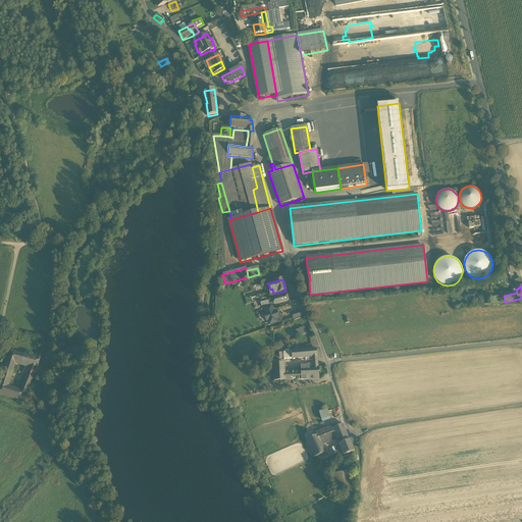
[(272,299),(274,305),(289,302),(286,295),(272,299)]
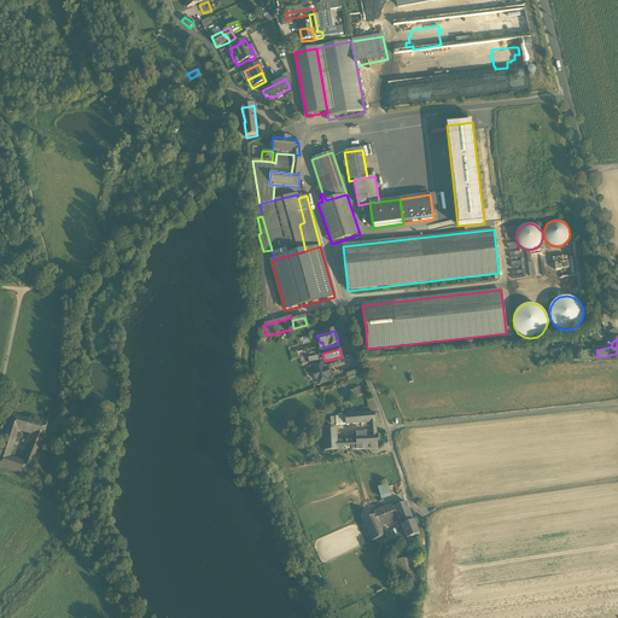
[(318,380),(319,385),(328,383),(327,379),(330,378),(327,368),(324,369),(321,362),(313,366),(315,373),(313,373),(315,382),(318,380)]
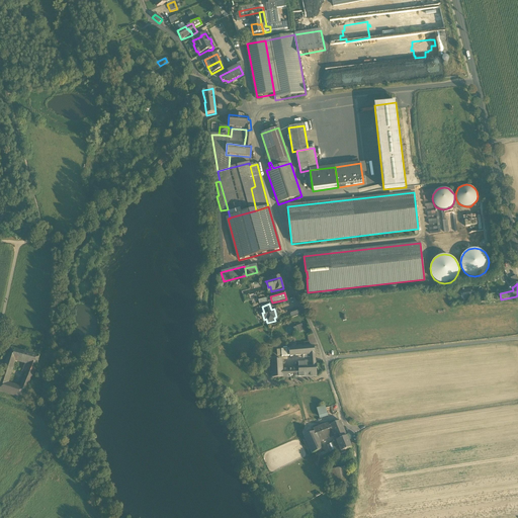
[(289,312),(291,317),(299,314),(297,309),(289,312)]
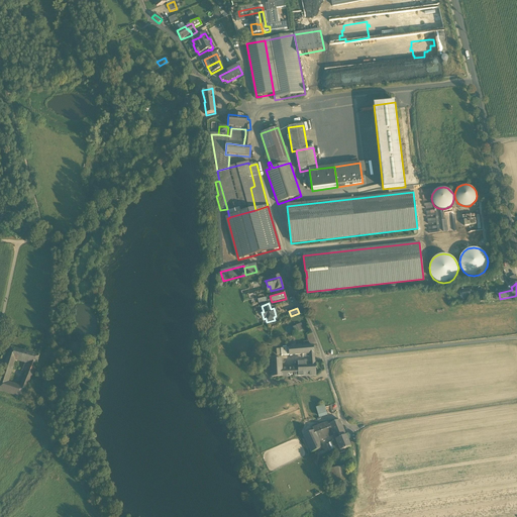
[(302,354),(307,354),(314,353),(313,345),(289,348),(290,355),(302,354)]
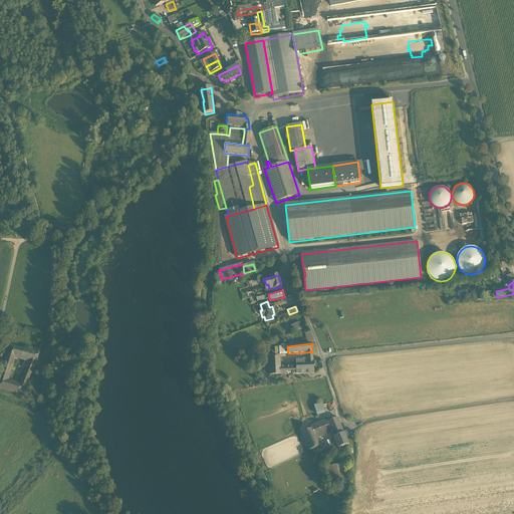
[(14,346),(11,355),(11,356),(15,357),(26,360),(28,350),(14,346)]
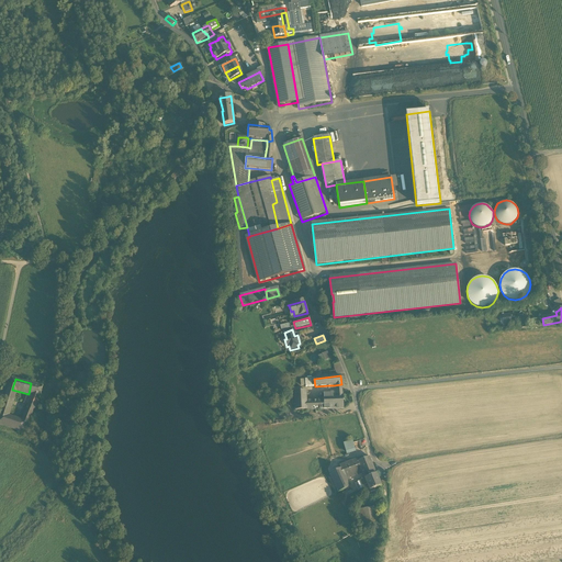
[(33,395),(41,396),(43,385),(31,383),(29,394),(33,395)]
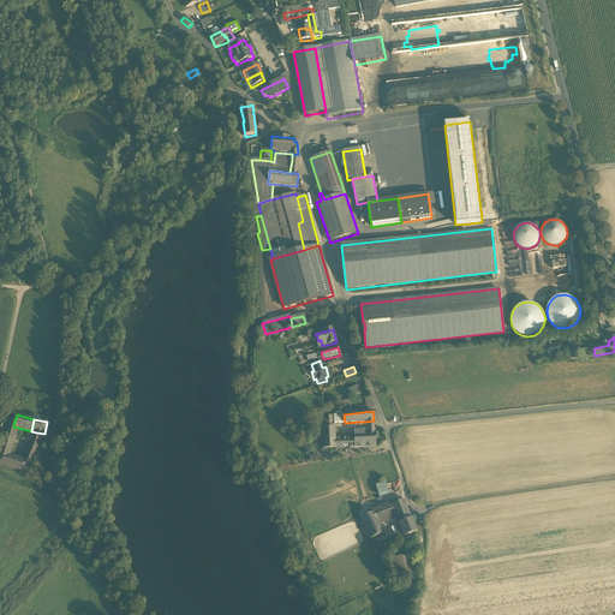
[(9,424),(5,436),(15,440),(18,428),(13,427),(13,425),(9,424)]
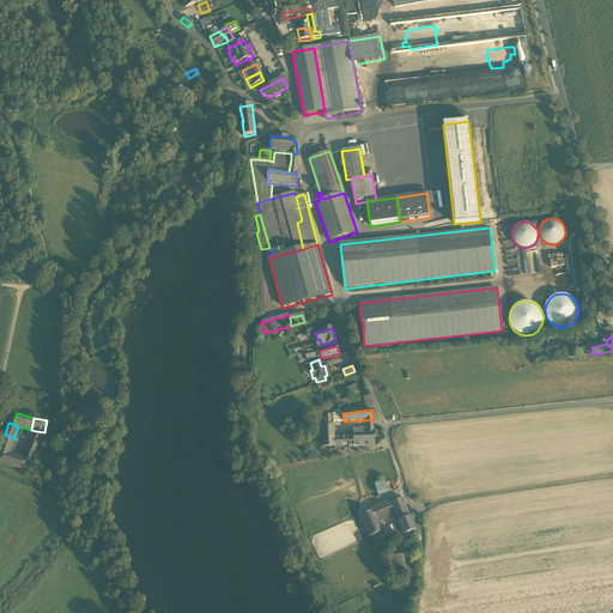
[(321,428),(322,448),(335,448),(334,438),(334,426),(321,428)]
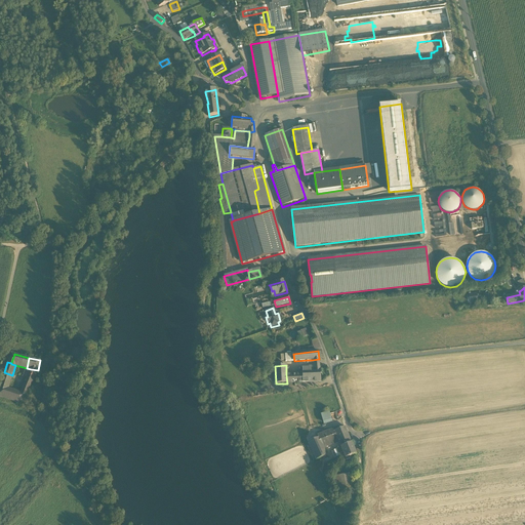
[(321,381),(319,366),(316,367),(316,368),(306,368),(306,367),(303,367),(303,373),(303,374),(303,379),(303,382),(321,381)]
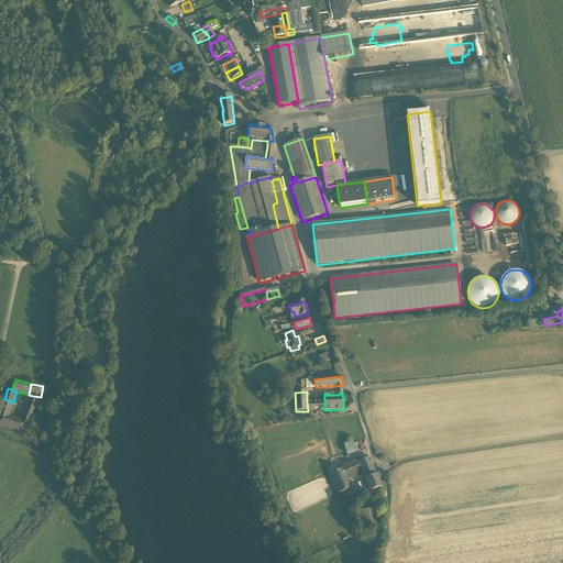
[(30,403),(22,421),(30,423),(36,407),(37,406),(41,397),(33,396),(31,403),(30,403)]
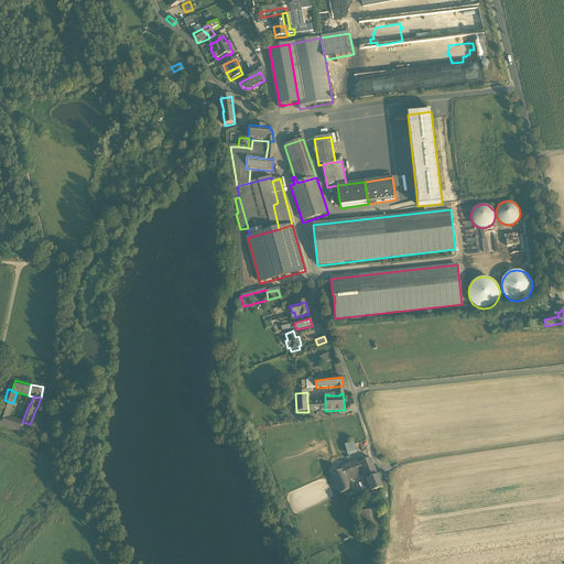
[(308,412),(325,411),(325,408),(322,408),(320,407),(320,402),(307,403),(308,412)]
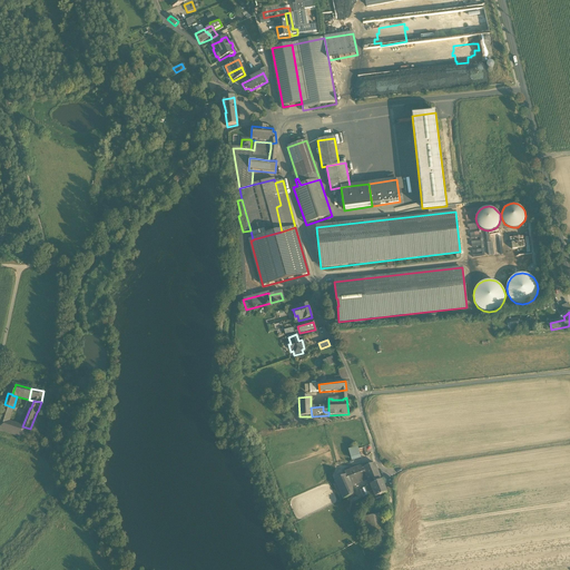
[(29,431),(30,429),(22,426),(9,422),(12,412),(3,409),(0,418),(0,431),(26,440),(29,431)]
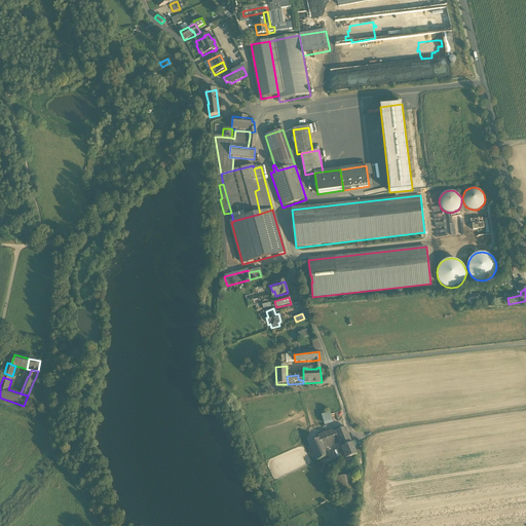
[(37,382),(34,380),(28,396),(27,398),(31,399),(37,382)]
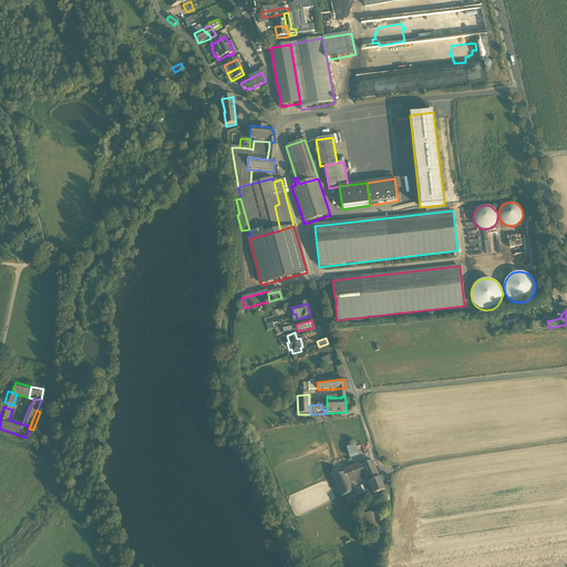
[(348,449),(351,457),(359,455),(356,445),(348,449)]
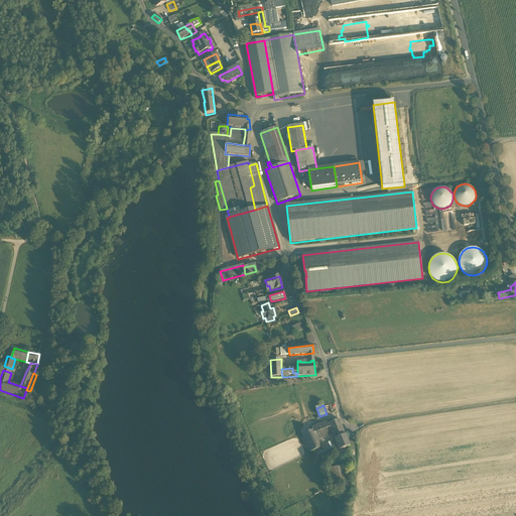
[(333,434),(333,435),(344,431),(339,419),(332,422),(329,424),(333,434)]
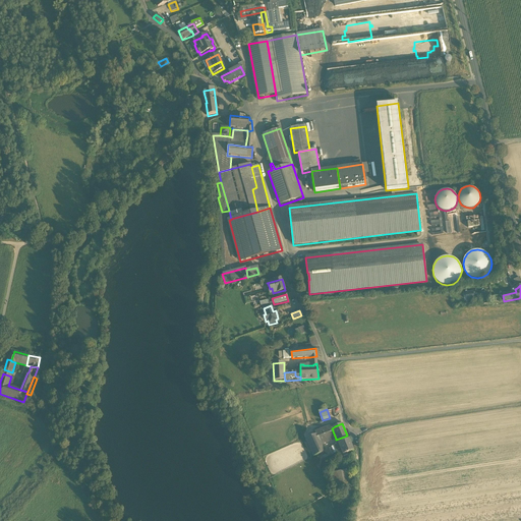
[(333,440),(336,439),(332,428),(335,426),(332,425),(315,432),(315,435),(316,435),(321,444),(327,442),(327,441),(328,440),(329,441),(330,441),(333,440)]
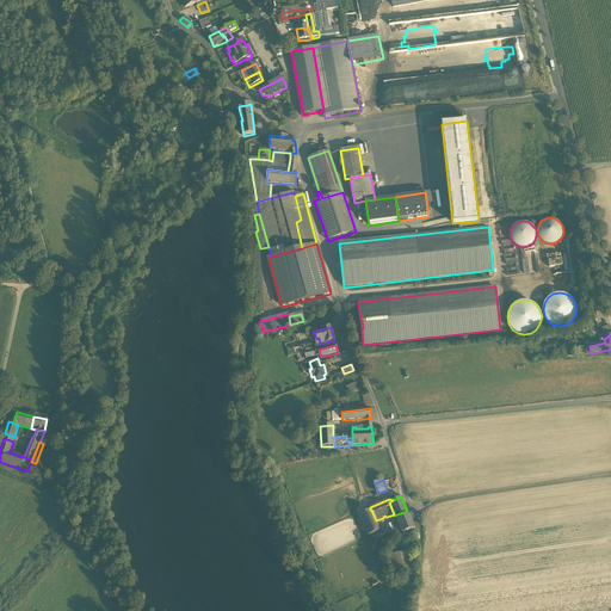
[(381,530),(376,520),(371,510),(370,510),(358,516),(368,536),(381,530)]
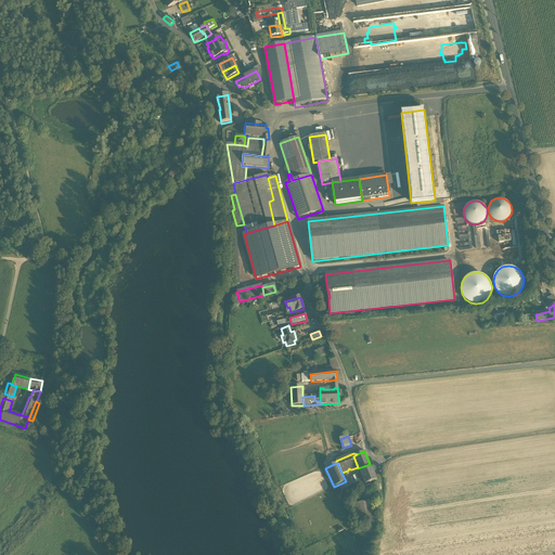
[(372,468),(370,464),(358,468),(360,473),(372,468)]
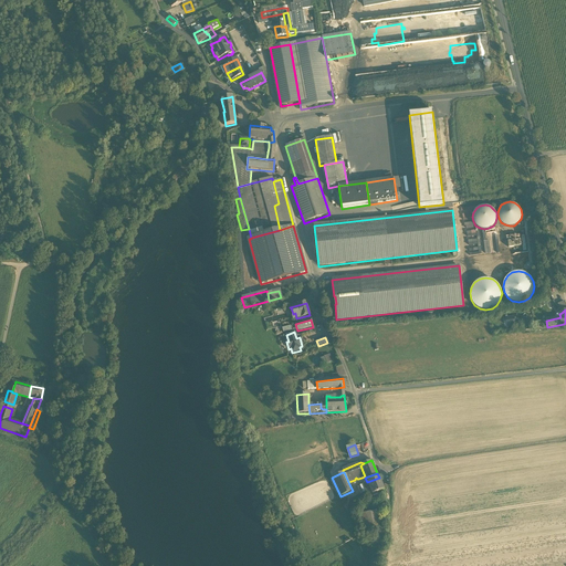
[(367,482),(373,494),(377,493),(384,490),(379,478),(367,482)]
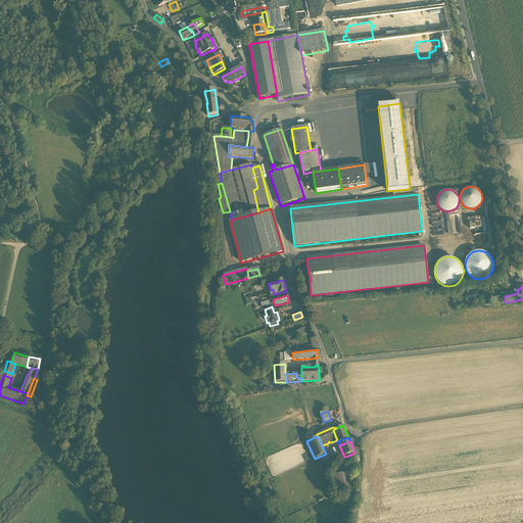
[(342,458),(344,457),(339,445),(335,447),(340,459),(342,458)]
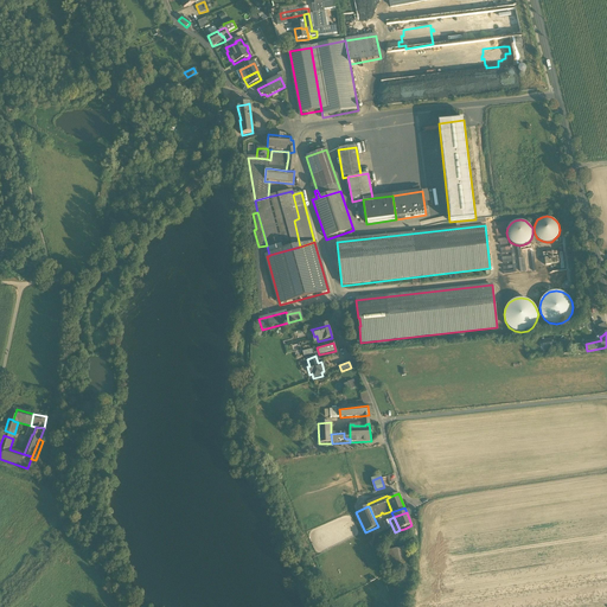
[(385,553),(390,575),(414,572),(409,548),(385,553)]
